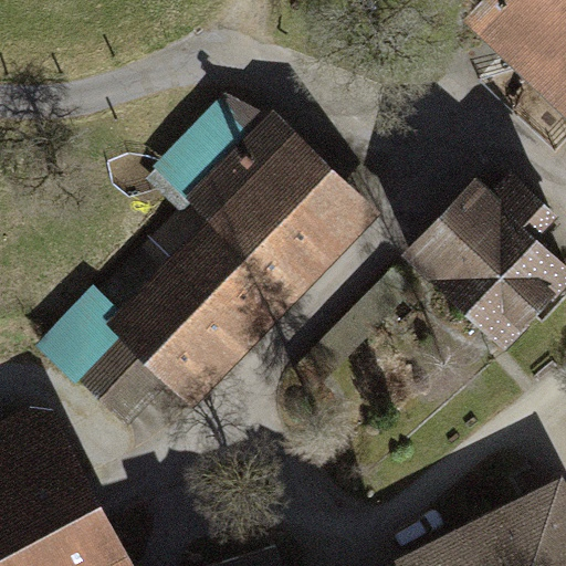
[(565,0),(484,0),(472,13),(565,97),(565,0)]
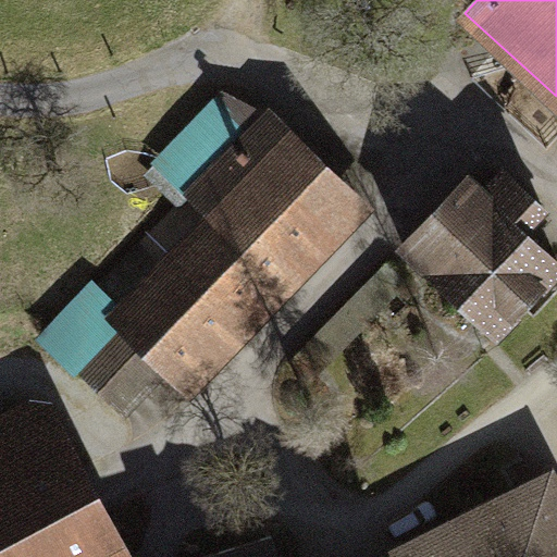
[(151,161),(184,192),(265,109),(222,90),(151,161)]
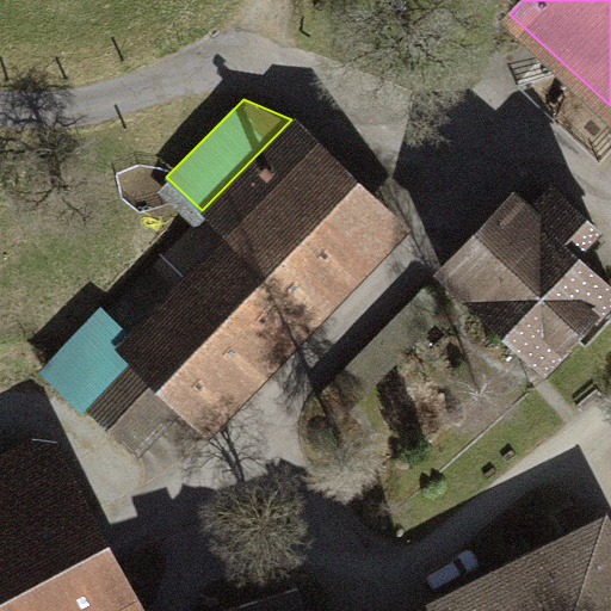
[(124,327),(111,341),(129,358),(82,406),(135,457),(184,407),(204,427),(405,223),(295,116),(291,119),(202,210),(111,303),(130,322),(124,327)]
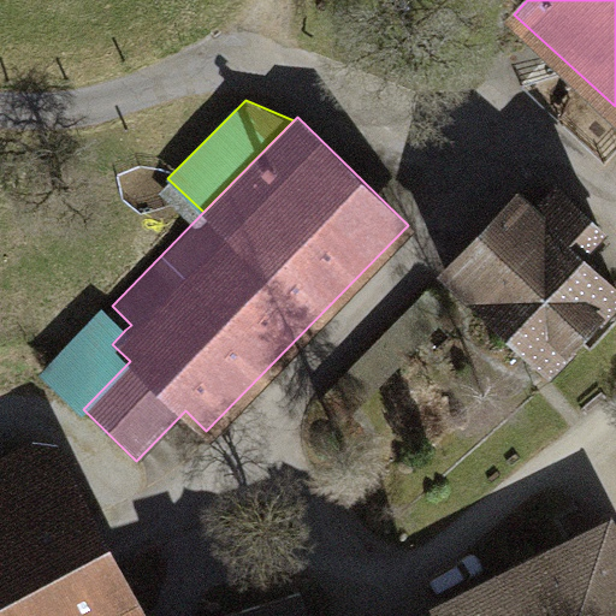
[(513,181),(436,265),(550,368),(615,296),(615,273),(585,244),(606,220),(554,173),(532,197),(513,181)]
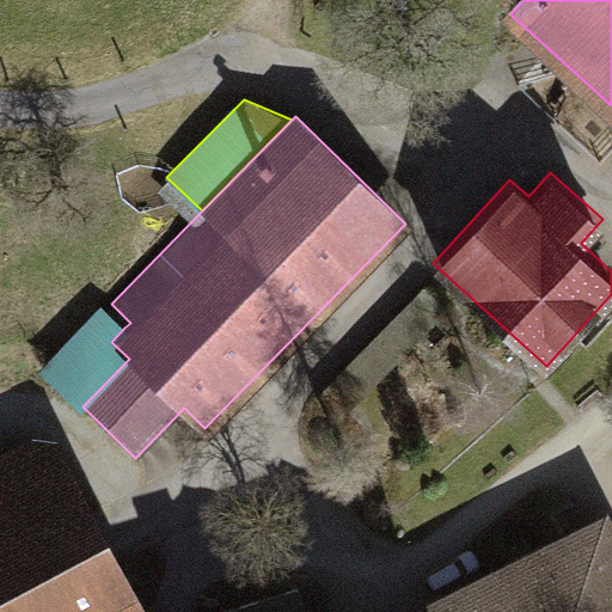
[(424,287),(338,375),(361,397),(447,308),(424,287)]
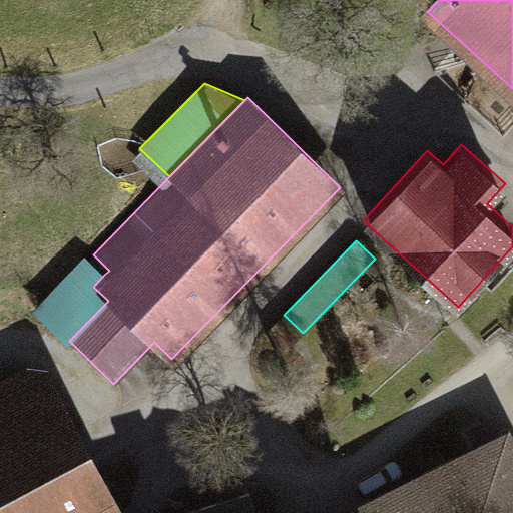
[(32,308),(69,341),(108,301),(93,287),(104,275),(84,255),(32,308)]
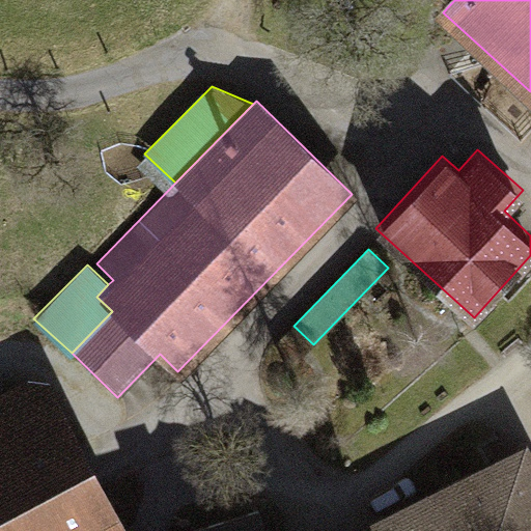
[(27,380),(0,393),(0,530),(130,530),(50,379),(27,380)]
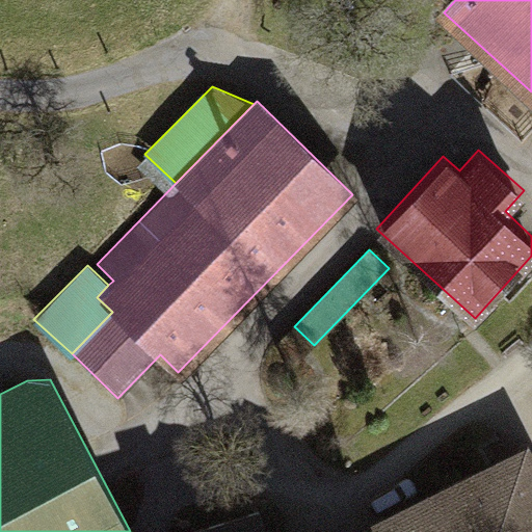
[(531,531),(531,449),(528,441),(355,528),(356,531),(531,531)]
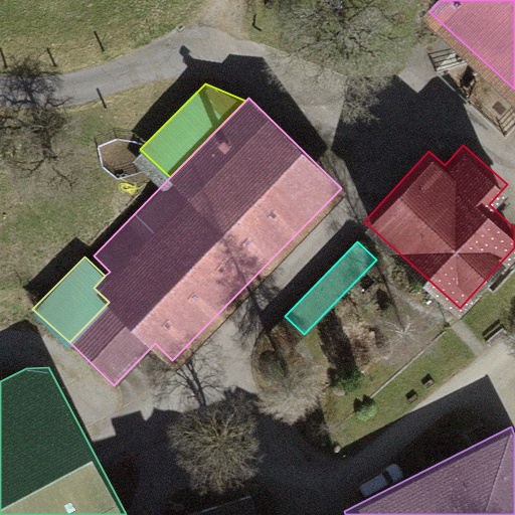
[(189,514),(254,514),(249,497),(189,514)]
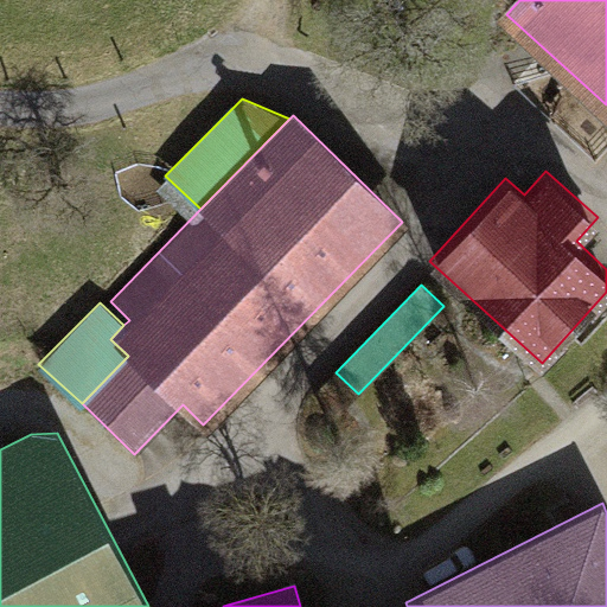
All buildings are outlined.
